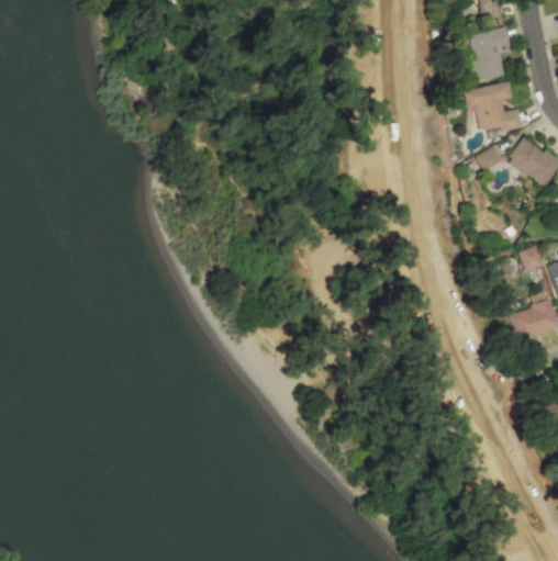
[(482,0),(480,18),(492,19),(494,0),(482,0)]
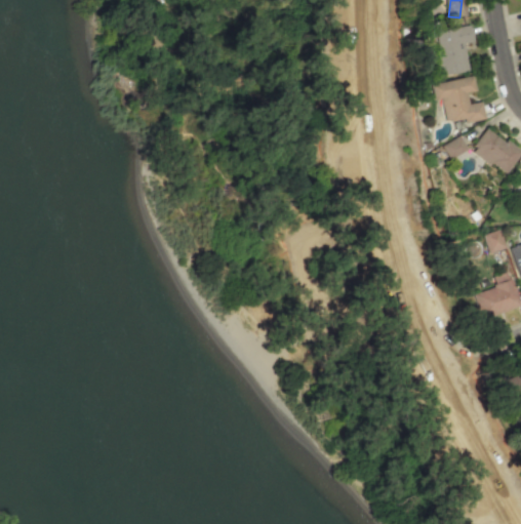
[(466,44),(474,43),(472,27),(437,32),(439,47),(436,47),(438,63),(434,63),(436,77),(470,72),(466,44)]
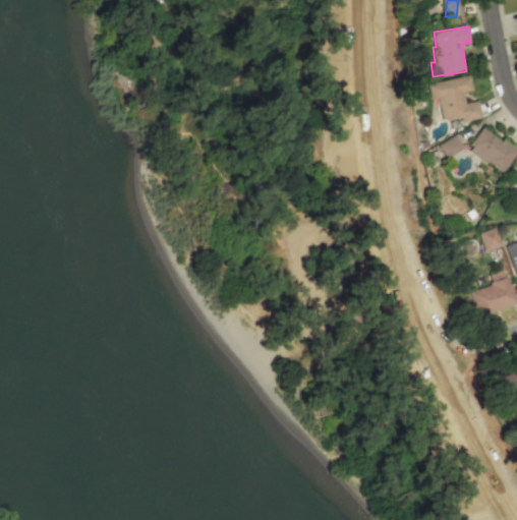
[(428,84),(432,100),(439,99),(444,122),(461,119),(462,123),(482,119),(478,101),(466,104),(464,93),(474,91),(471,76),(428,84)]
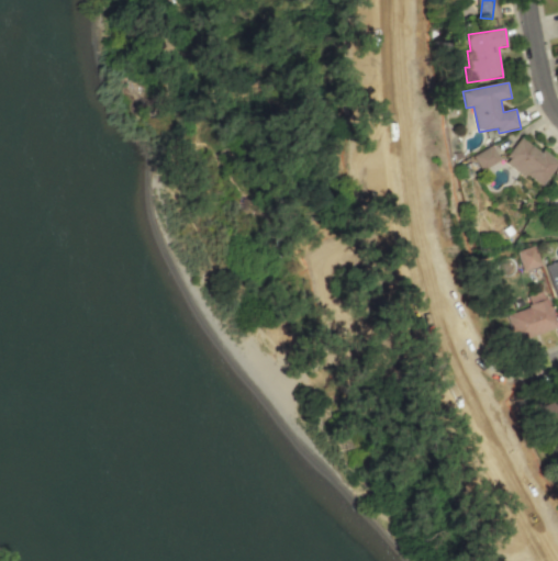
[(557,163),(523,137),(505,161),(543,188),(557,168),(557,163)]
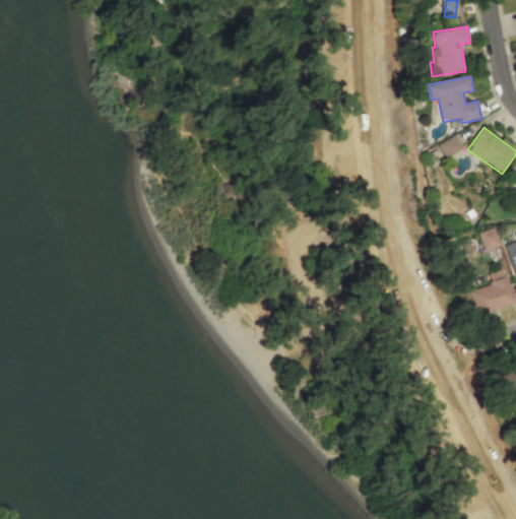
[(447,158),(464,149),(457,135),(439,144),(447,158)]
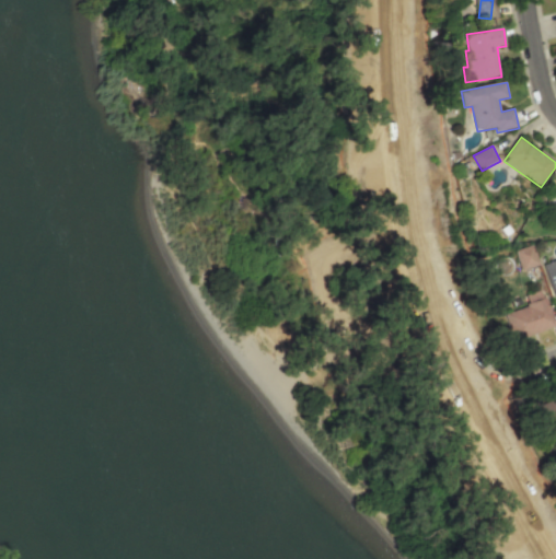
[(542,265),(534,245),(517,252),(523,271),(542,265)]
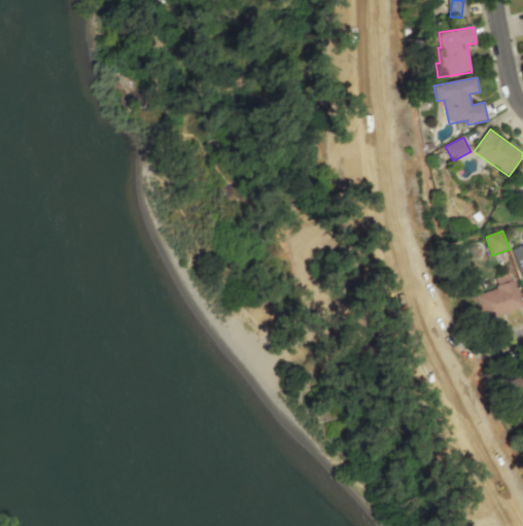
[(522,245),(512,248),(522,277),(522,245)]
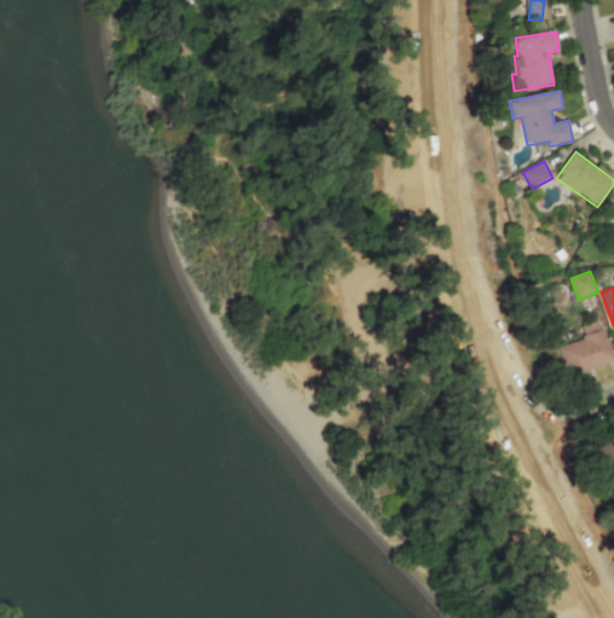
[(613,359),(603,322),(581,327),(585,340),(560,346),(567,376),(613,364),(613,359)]
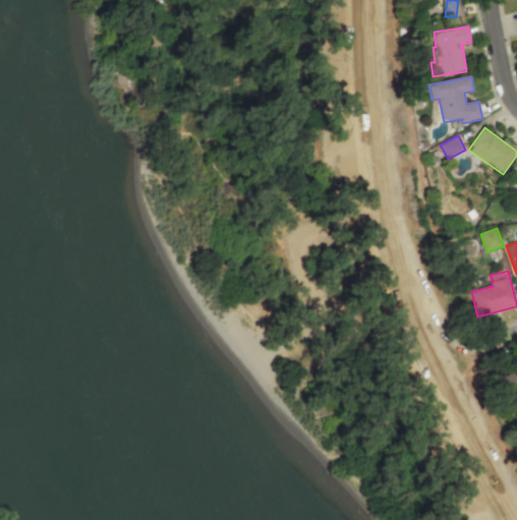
[(516,373),(502,379),(512,410),(516,408),(516,373)]
